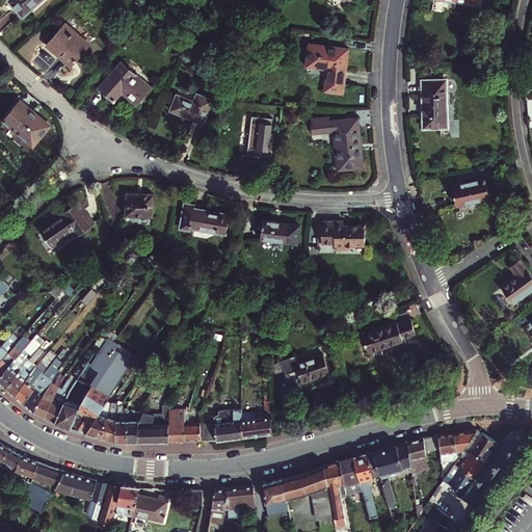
[(37,0),(11,0),(23,14),(37,0)]
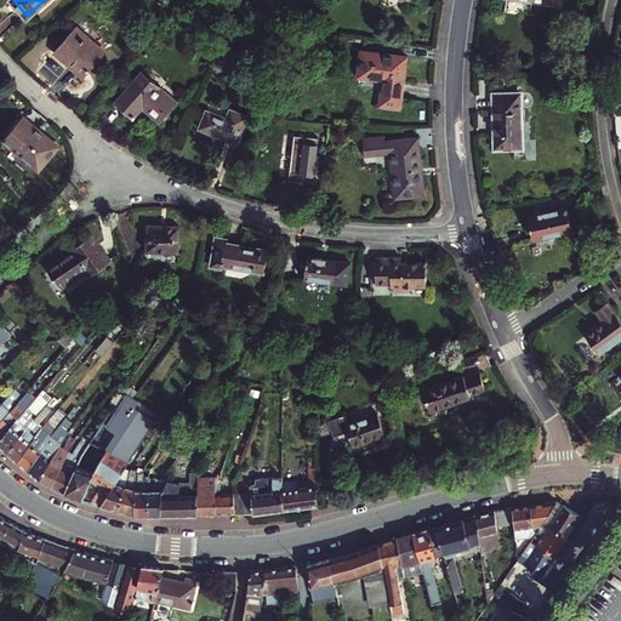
[(104,52),(77,28),(56,52),(70,66),(75,60),(89,70),(104,52)]
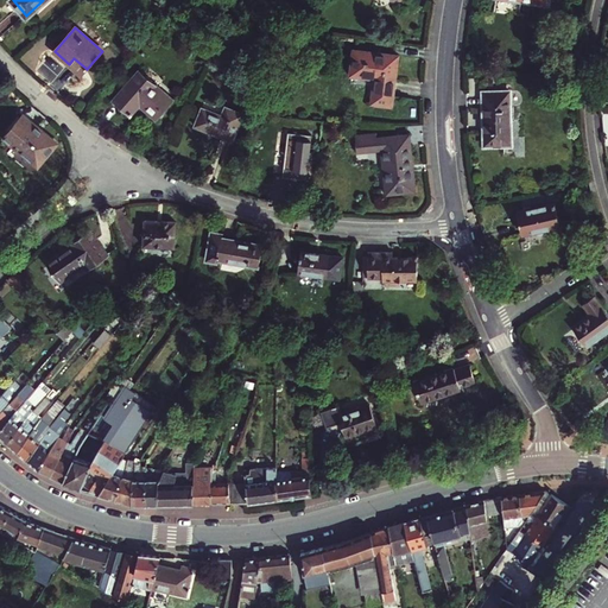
[(391,105),(397,57),(354,51),(352,75),(375,78),(373,102),(391,105)]
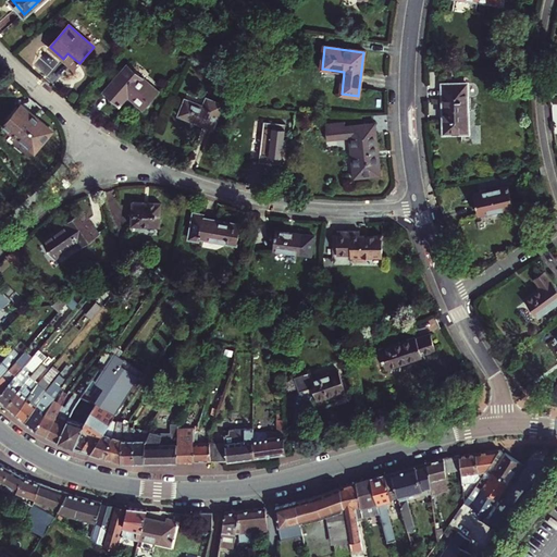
[(67,53),(63,59),(74,69),(79,63),(67,53)]
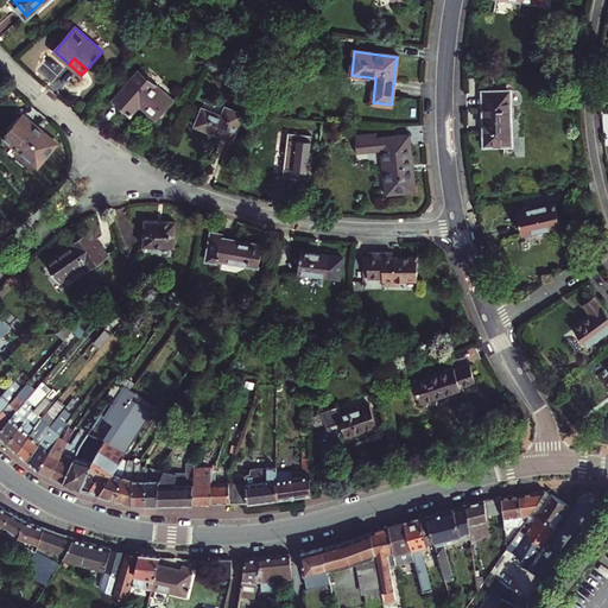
[(173,101),(139,71),(114,100),(131,114),(140,105),(154,116),(162,108),(165,112),(173,101)]
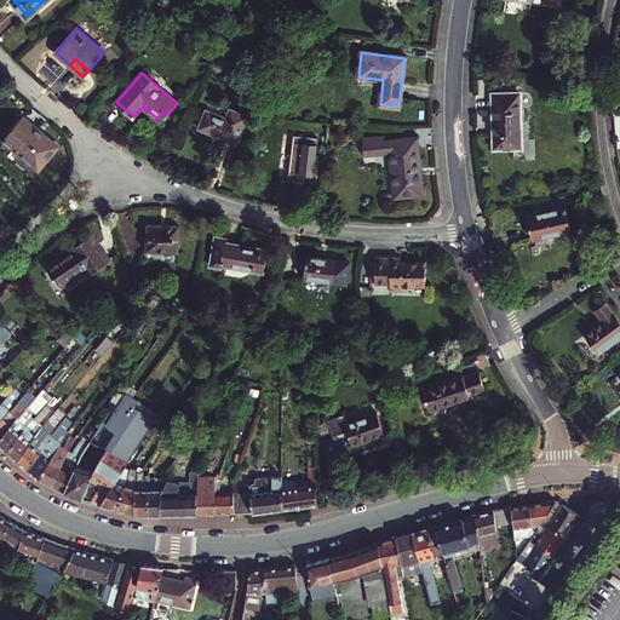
[(493,95),(494,148),(521,148),(520,93),(493,95)]
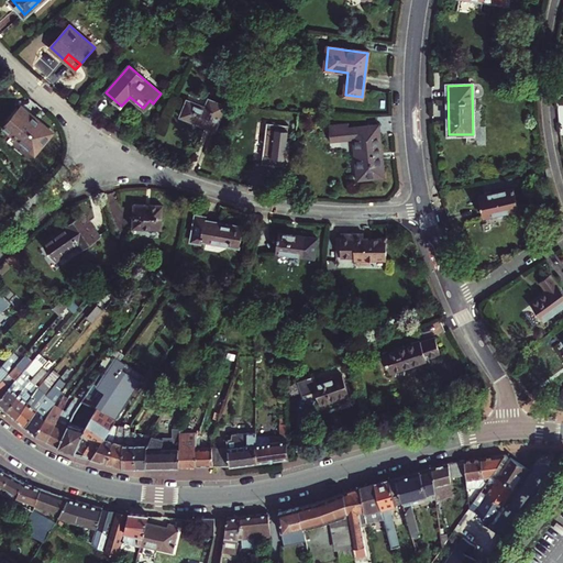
[(216,130),(224,106),(209,99),(206,108),(188,100),(181,117),(216,130)]
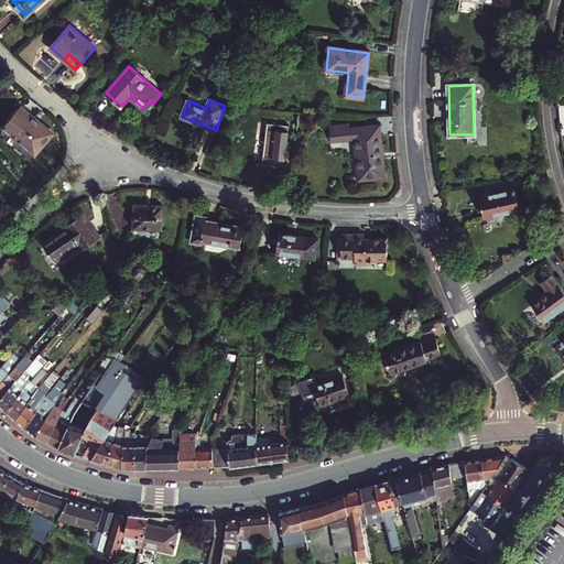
[(147,111),(153,104),(150,100),(143,108),(147,111)]
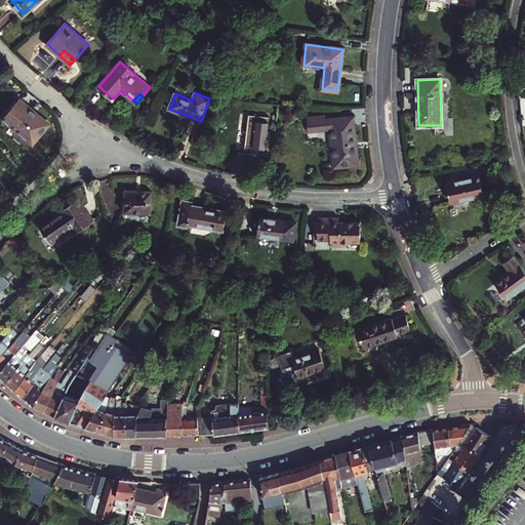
[(3,118),(33,142),(48,124),(19,98),(3,118)]
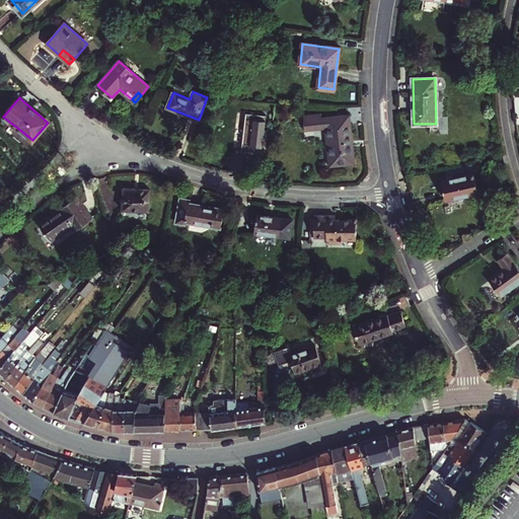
[(265,151),(268,114),(246,112),(243,149),(265,151)]
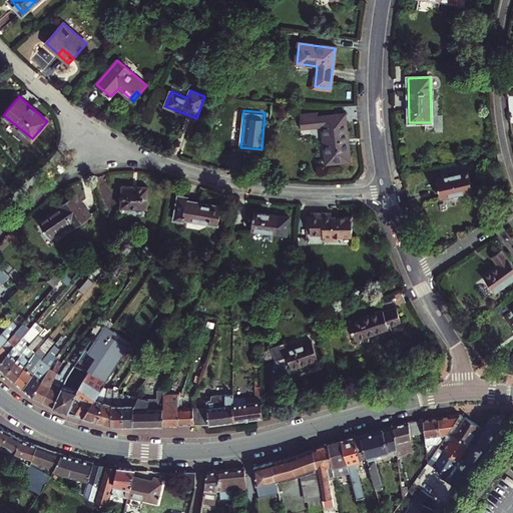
[(323,126),(327,163),(350,161),(345,115),(318,118),(318,113),(301,114),(302,127),(323,126)]
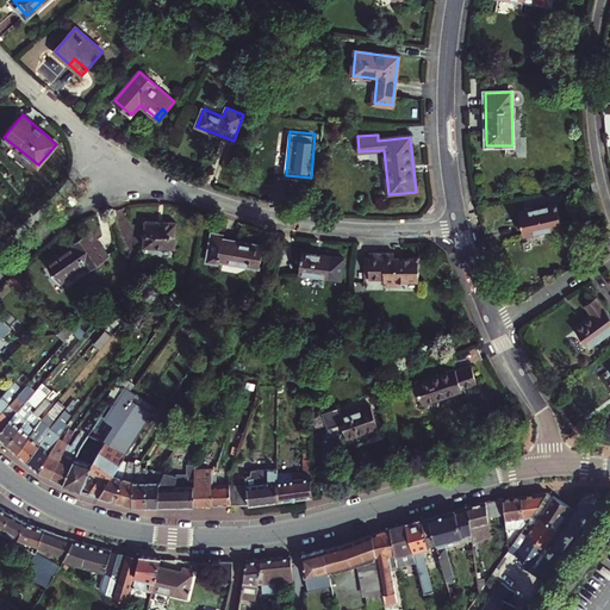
[(558,204),(518,212),(523,235),(562,228),(558,204)]
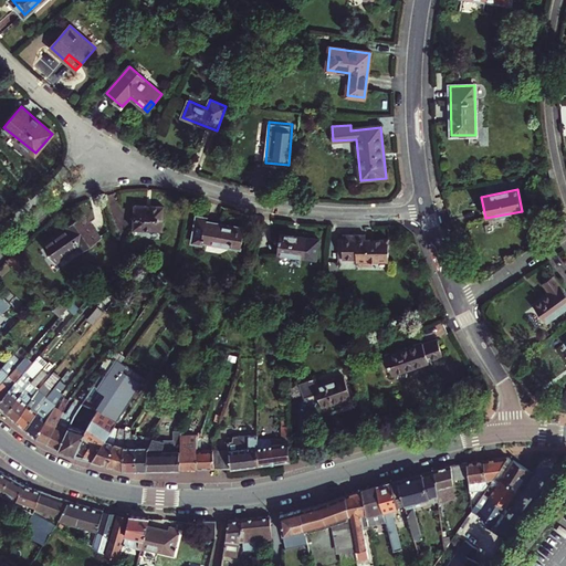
[(134,205),(134,229),(163,231),(164,207),(134,205)]
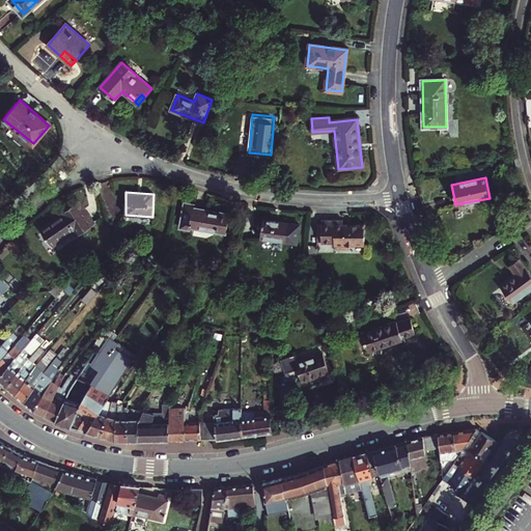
[(94,223),(79,201),(42,228),(53,245),(75,230),(78,234),(94,223)]
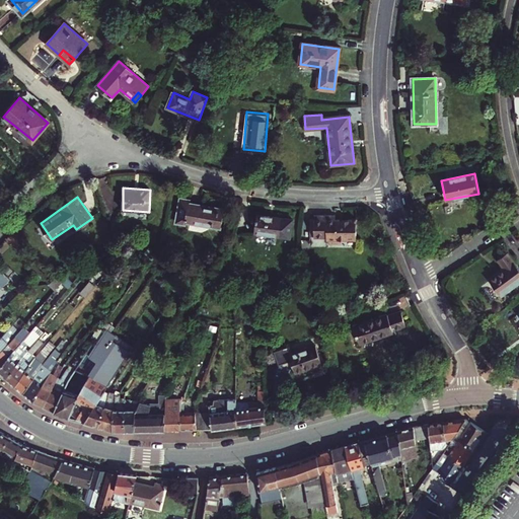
[(211,225),(221,227),(224,209),(215,207),(215,208),(202,206),(203,205),(190,203),(190,201),(180,199),(176,221),(186,223),(186,220),(189,221),(189,222),(211,226),(211,225)]
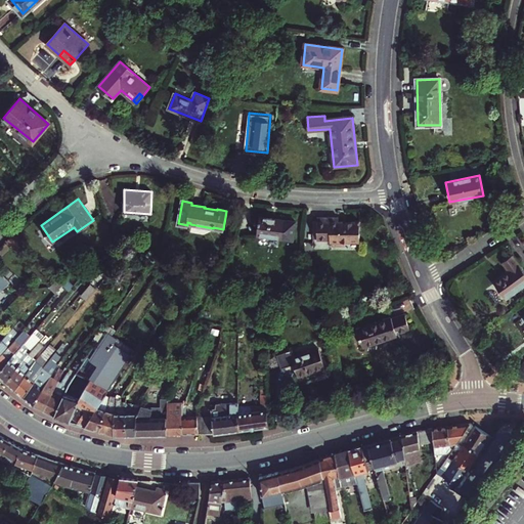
[(281,238),(284,220),(259,216),(257,235),(281,238)]
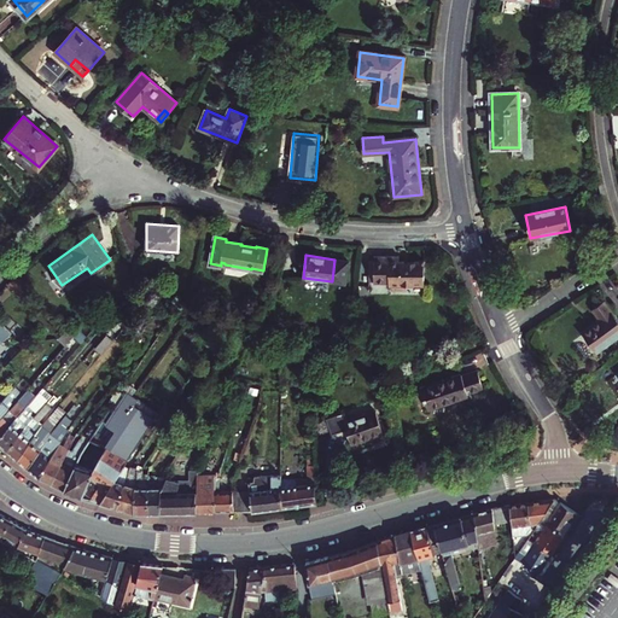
[(368,261),(369,281),(389,281),(389,284),(391,284),(391,290),(407,290),(407,285),(424,285),(424,262),(398,261),(398,257),(373,256),(373,261),(368,261)]
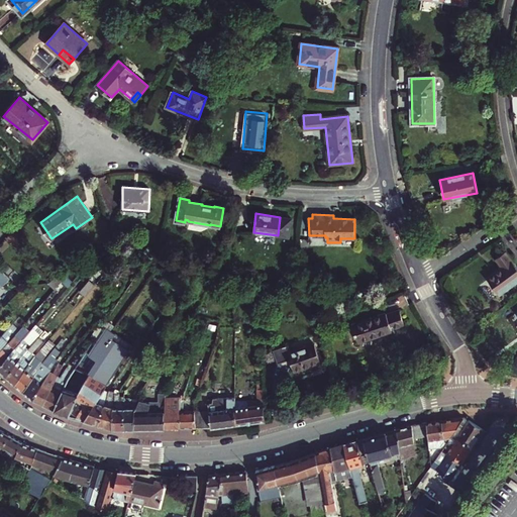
[(14,229),(8,235),(17,244),(23,238),(14,229)]
